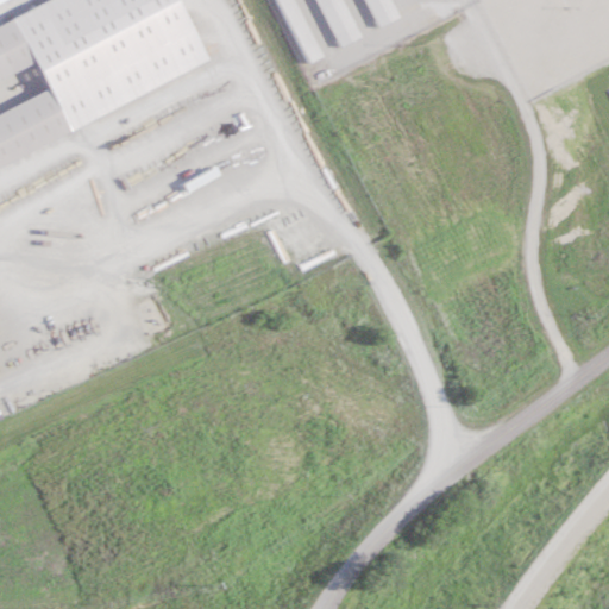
[(325,56),(299,0),(280,0),(311,63),(325,56)]
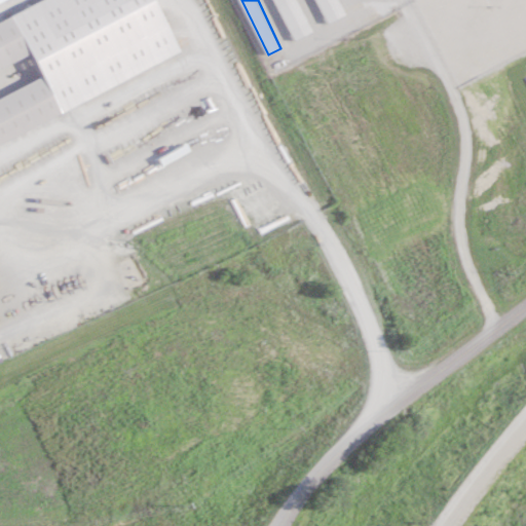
[(276,0),(295,41),(313,32),(298,0),(276,0)]
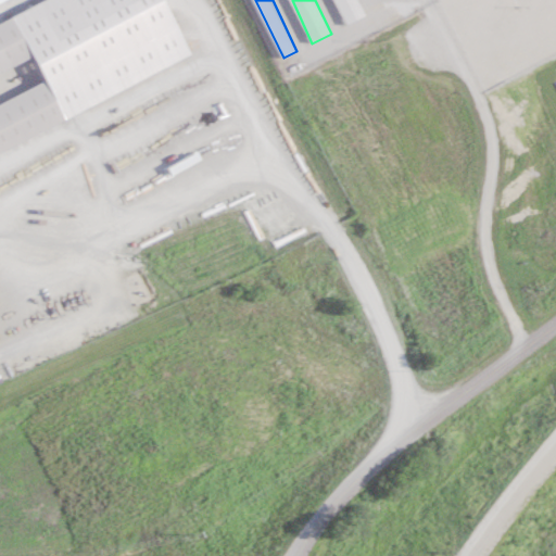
[(335,0),(346,25),(366,16),(358,0),(335,0)]
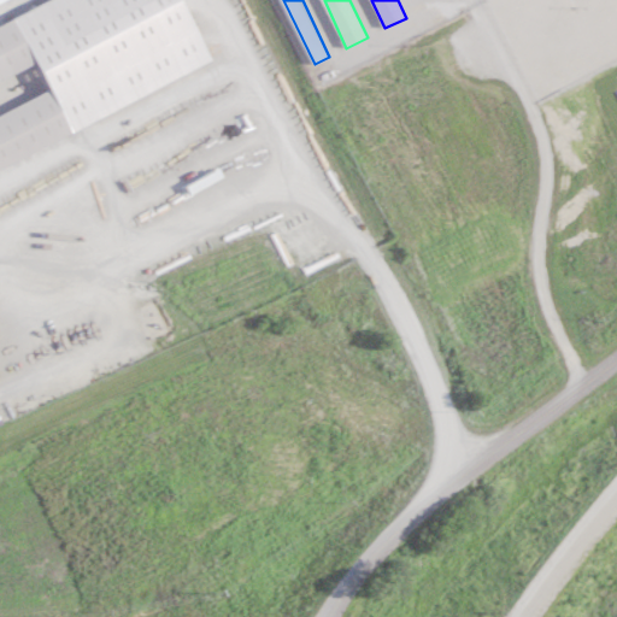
[(0,81),(36,65),(17,22),(0,29),(0,81)]
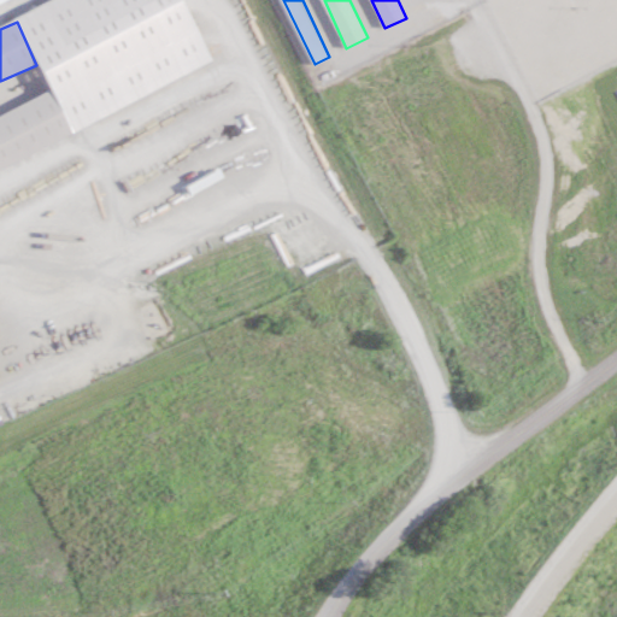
[(0,169),(72,135),(52,92),(0,116),(0,169)]
